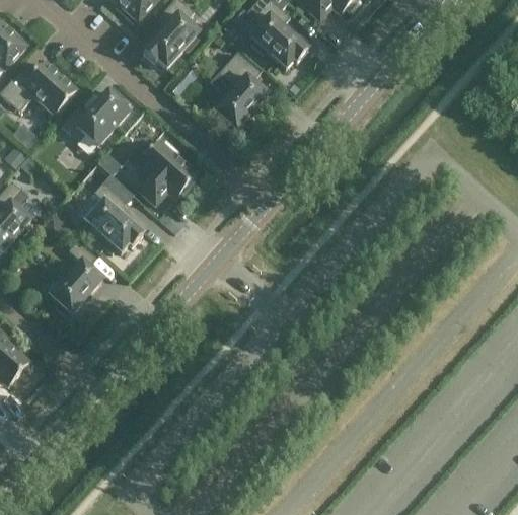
[(114,0),(139,22),(158,0),(114,0)]
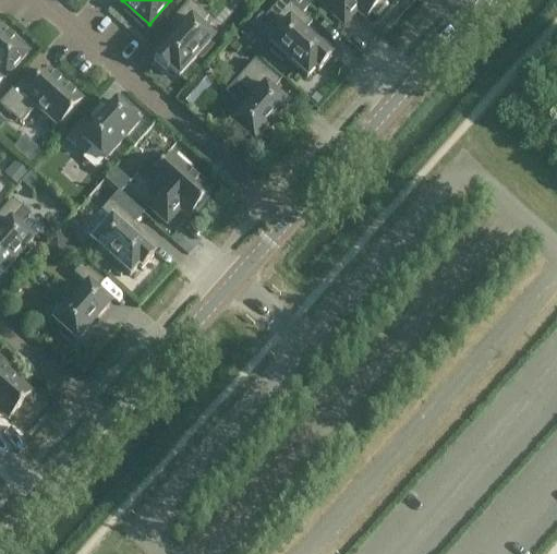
[(189,0),(173,17),(183,26),(154,58),(168,70),(170,67),(180,75),(198,53),(202,57),(215,44),(212,40),(214,37),(200,24),(208,14),(193,0),(189,0)]
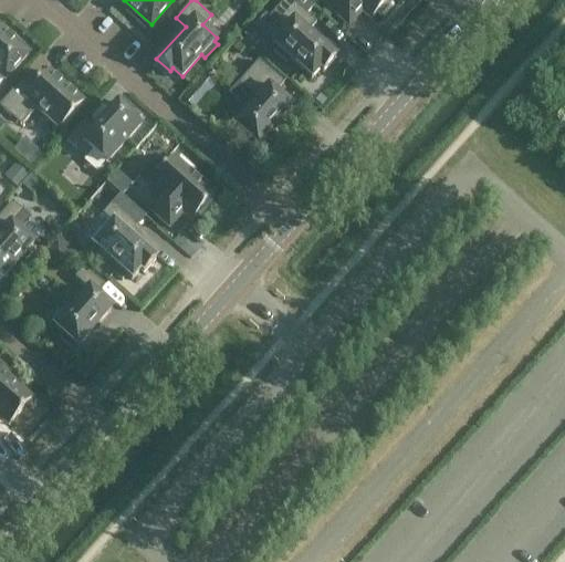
[(325,70),(337,55),(309,30),(317,20),(307,12),(294,0),(283,0),(271,14),(286,28),(274,41),(278,44),(274,48),(289,60),(291,56),(313,76),(322,66),(325,70)]
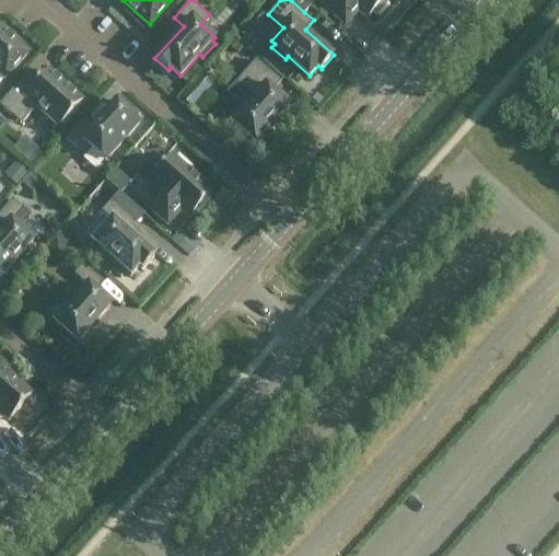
[(312,3),(307,0),(291,0),(304,12),(312,3)]
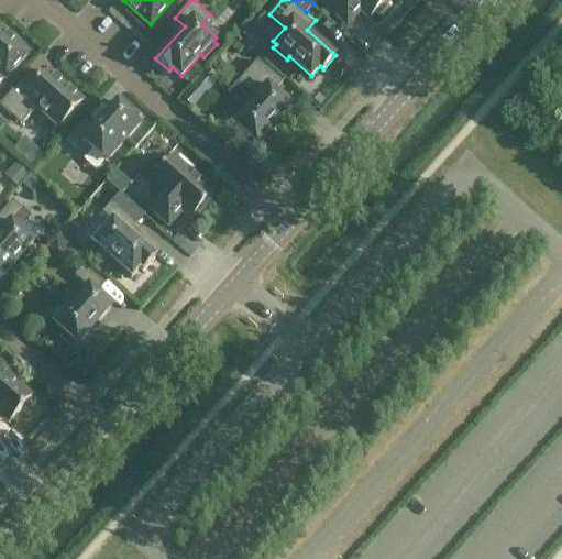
[(330,0),(327,3),(349,23),(364,4),(373,13),(376,10),(379,13),(390,0),(330,0)]
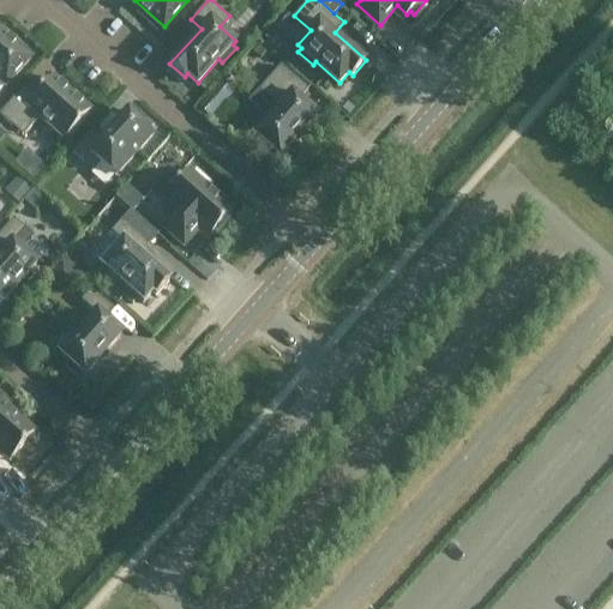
[(0,78),(6,84),(31,55),(0,26),(0,78)]
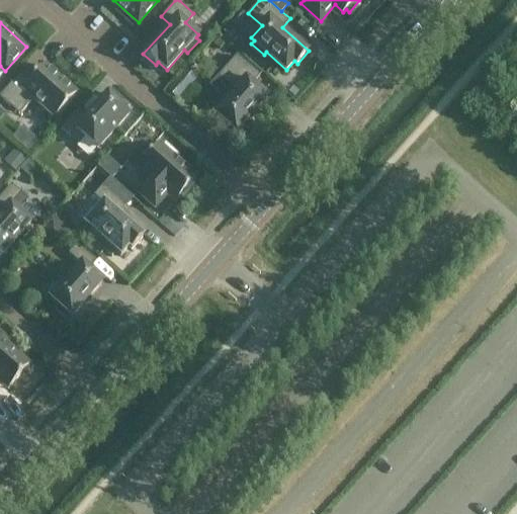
[(238,53),(219,74),(210,83),(218,89),(205,103),(222,117),(219,120),(231,131),(234,129),(236,131),(267,95),(252,82),(260,73),(238,53)]
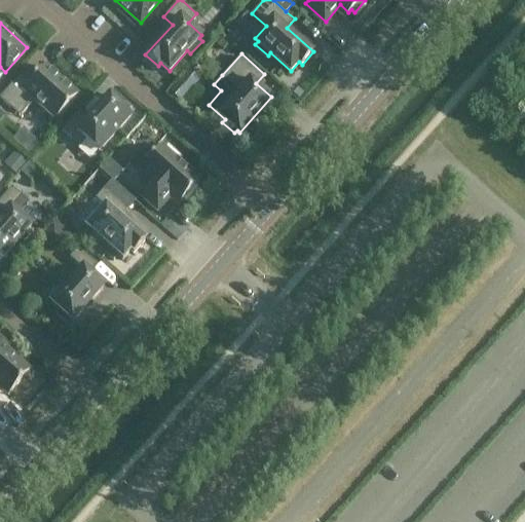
[(45,64),(30,81),(21,73),(0,96),(10,105),(12,103),(23,112),(35,98),(55,117),(78,92),(45,64)]
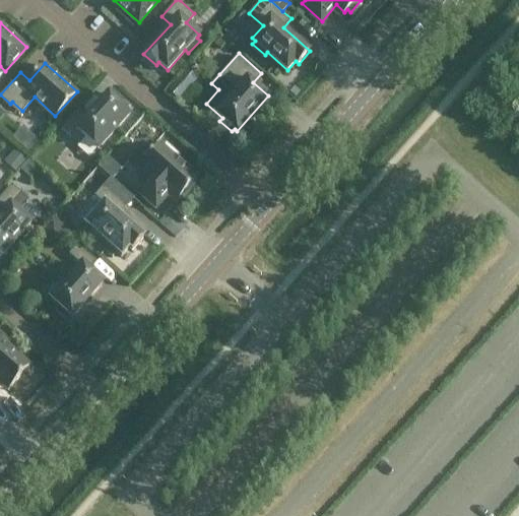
[(109,92),(87,117),(78,109),(62,127),(71,135),(77,129),(99,147),(130,112),(123,106),(126,103),(114,91),(111,94),(109,92)]
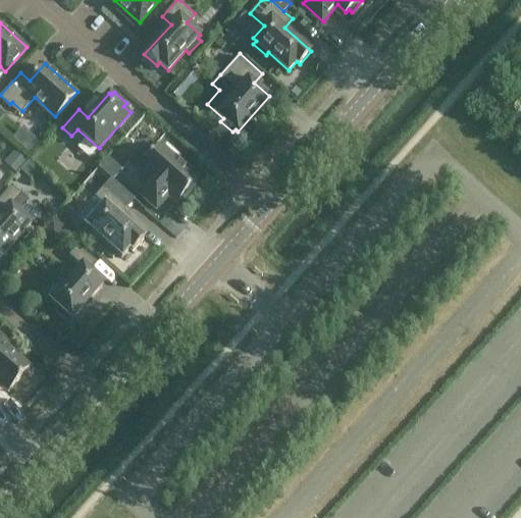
[(15,134),(31,146),(39,136),(23,123),(15,134)]
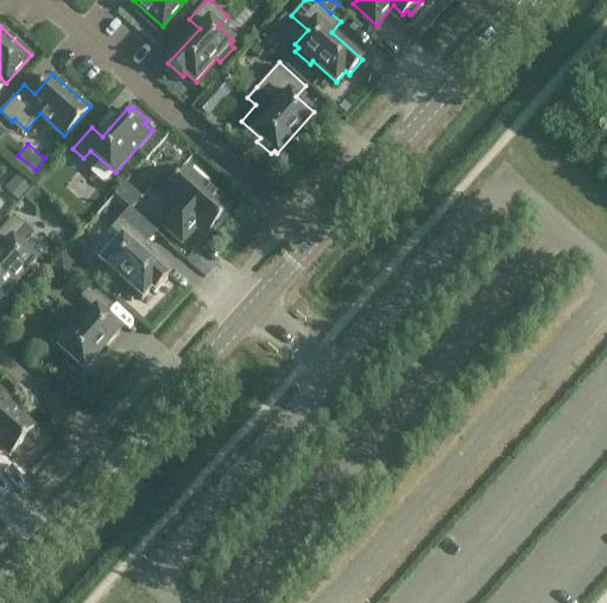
[(210,179),(196,165),(193,169),(188,165),(163,194),(175,204),(160,220),(183,241),(201,221),(210,229),(213,227),(216,229),(229,215),(226,211),(232,204),(207,183),(210,179)]
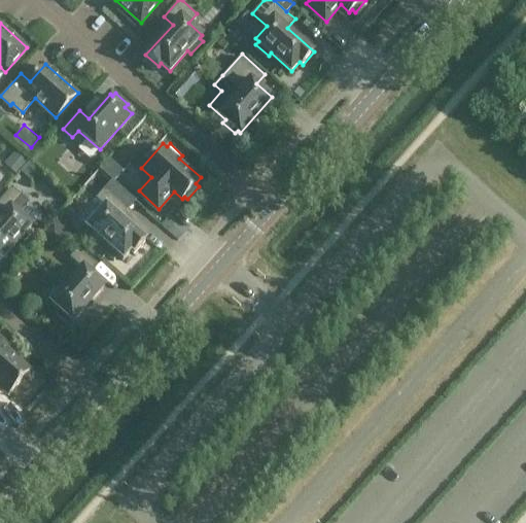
[(146,239),(120,216),(136,199),(113,178),(97,196),(106,204),(88,225),(124,257),(132,249),(135,251),(146,239)]
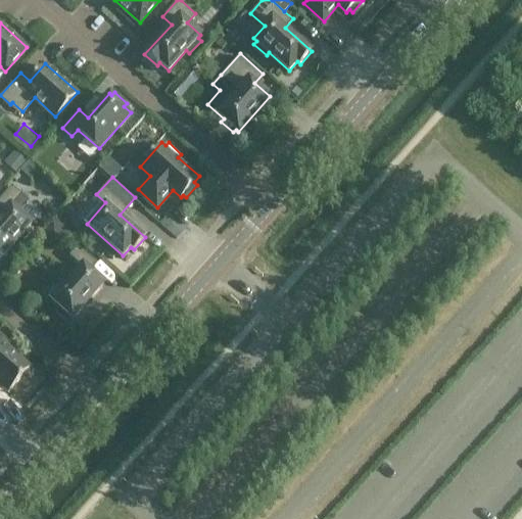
[(29,226),(32,223),(11,204),(21,192),(12,184),(0,197),(0,204),(5,210),(0,216),(0,257),(17,239),(20,241),(32,229),(29,226)]
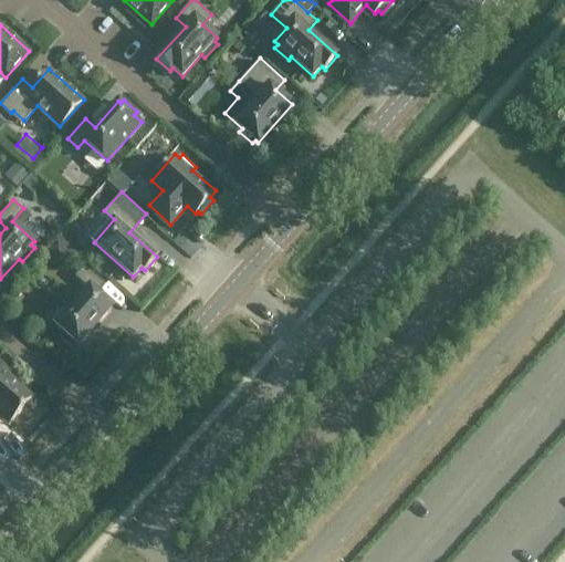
[(59,333),(73,345),(76,342),(79,344),(113,306),(96,291),(105,281),(85,264),(75,274),(89,287),(55,324),(62,330),(59,333)]
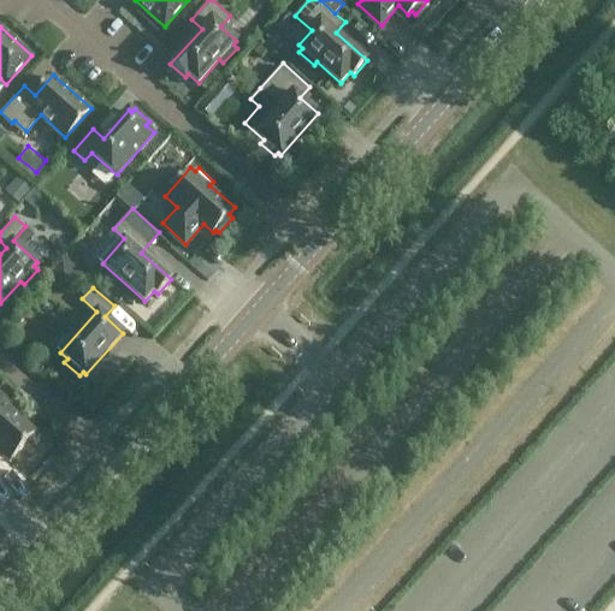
[(36,429),(0,397),(0,444),(15,455),(36,429)]
